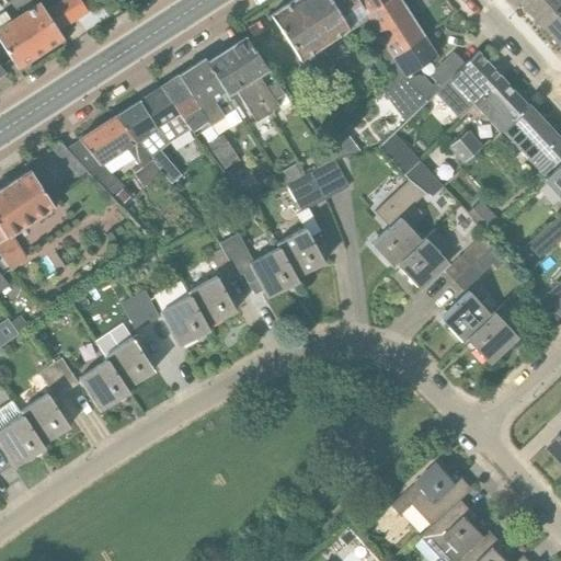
[(88,12),(79,0),(63,0),(76,20),(88,12)]
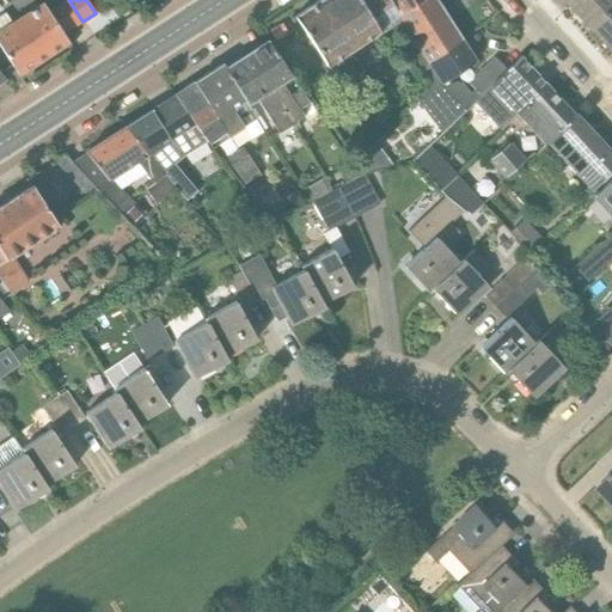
[(401,22),(398,18),(386,0),(320,0),(295,17),(328,68),(381,32),(383,34),(401,22)]
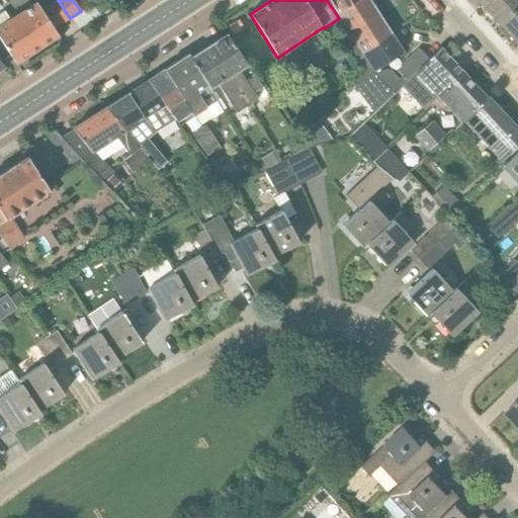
[(327,0),(337,15),(362,0),(327,0)]
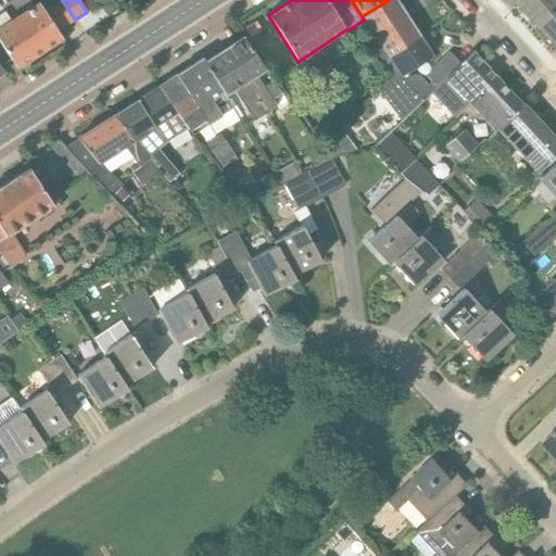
[(364,20),(380,46),(387,58),(420,36),(395,0),(389,0),(362,16),(364,20)]
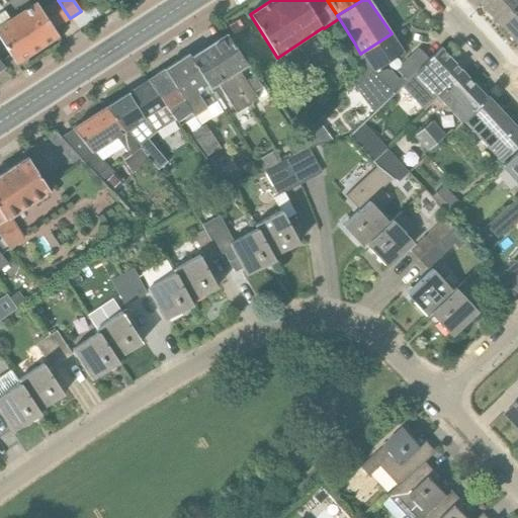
[(517,0),(487,0),(484,3),(503,23),(517,8),(517,0)]
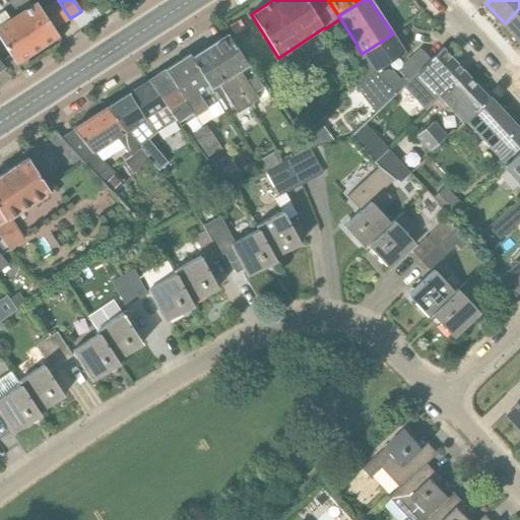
[(0,39),(5,47),(11,56),(16,64),(58,37),(36,3),(7,21),(2,13),(0,14),(0,39)]
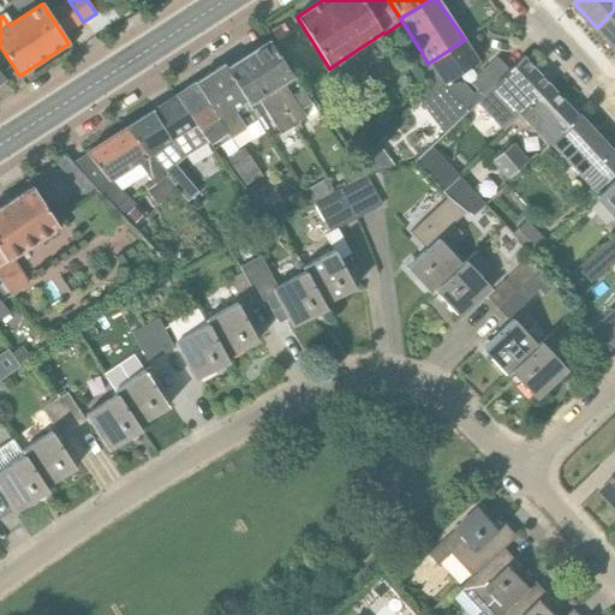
[(614,10),(597,28),(614,47),(614,10)]
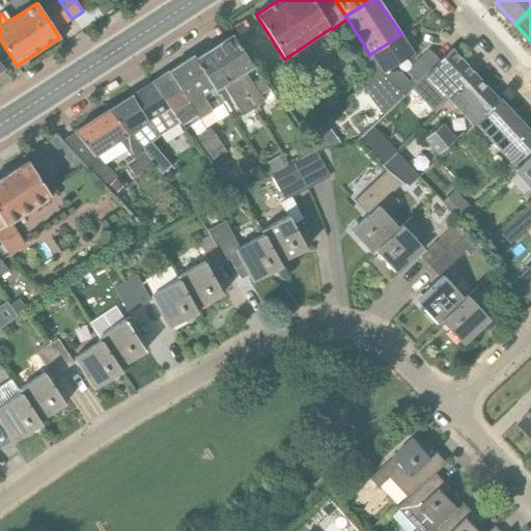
[(214,47),(254,110),(256,113),(260,109),(258,106),(264,103),(260,96),(271,90),(262,79),(253,85),(245,73),(254,67),(243,51),(231,34),(214,47)]
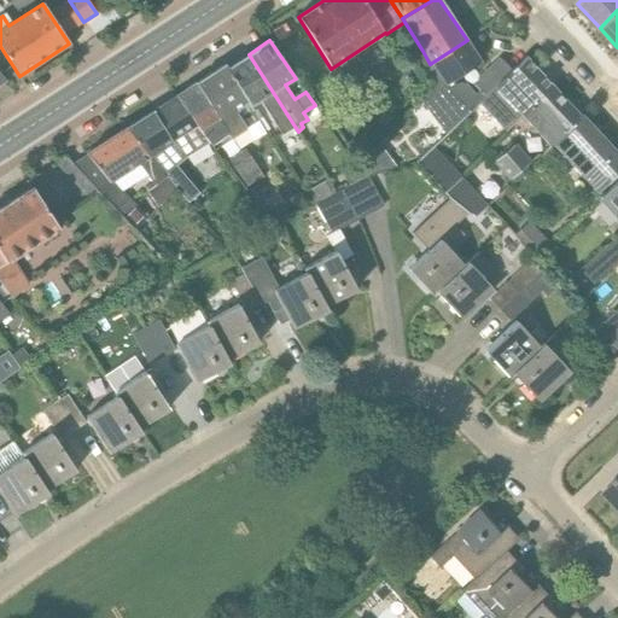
[(445,85),(468,114),(482,100),(485,95),(482,92),(474,98),(465,86),(460,86),(455,88),(450,80),(479,60),(467,40),(430,64),(445,85)]
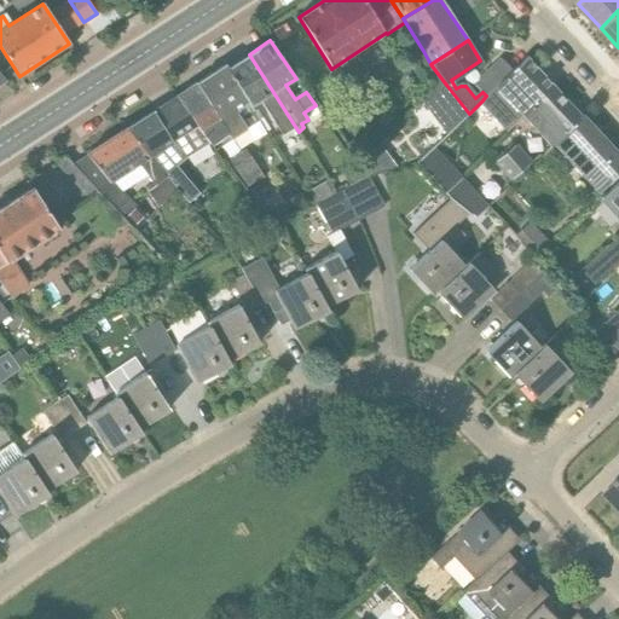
[(282,137),(296,128),(249,55),(242,59),(242,61),(229,70),(252,108),(260,102),(282,137)]
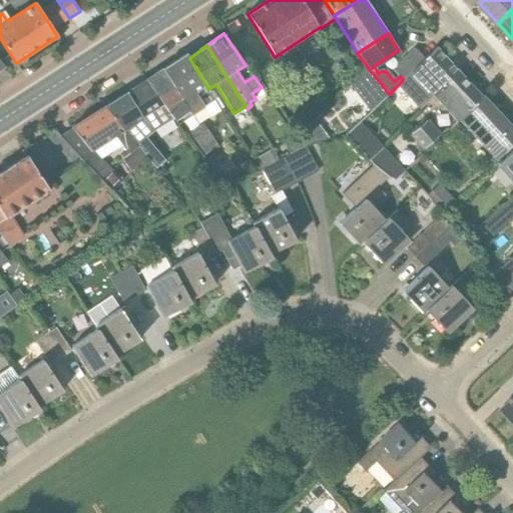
[(403,79),(400,83),(423,107),(436,95),(460,72),(449,60),(437,47),(423,59),(403,79)]
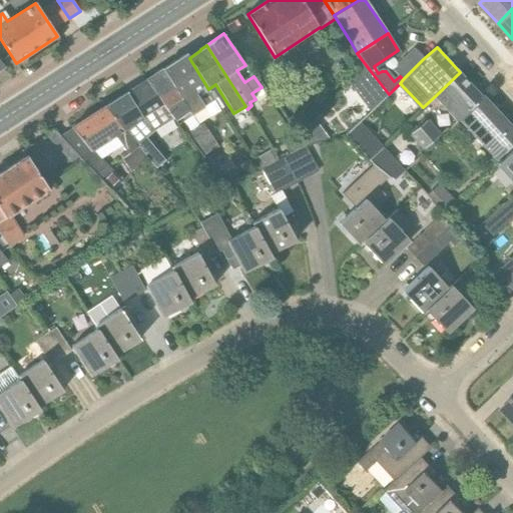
[(403,79),(423,59),(415,50),(395,70),(400,76),(403,79)]
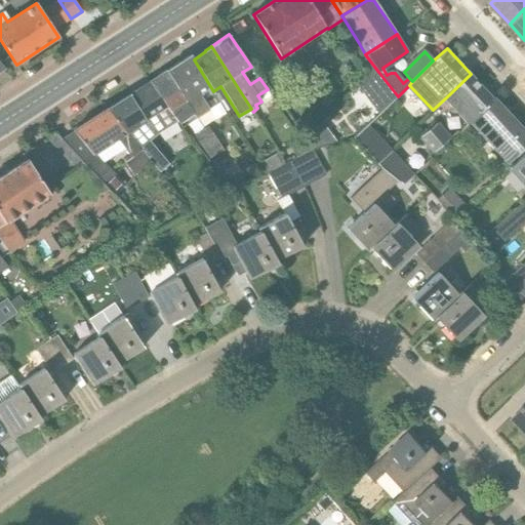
[(215,95),(213,91),(194,59),(191,55),(175,66),(168,71),(198,117),(209,110),(205,103),(215,95)]
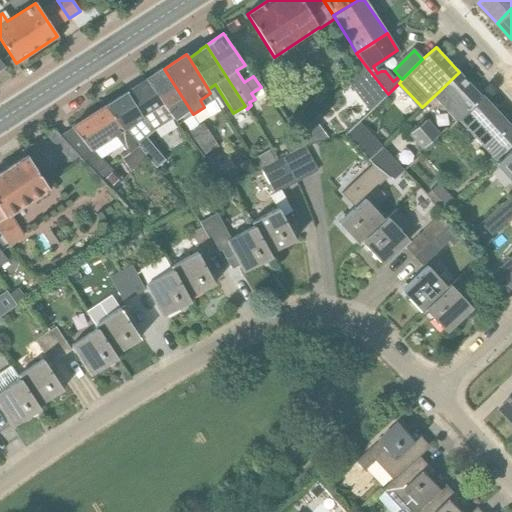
[(179,124),(193,114),(164,69),(146,80),(137,86),(154,111),(165,105),(179,124)]
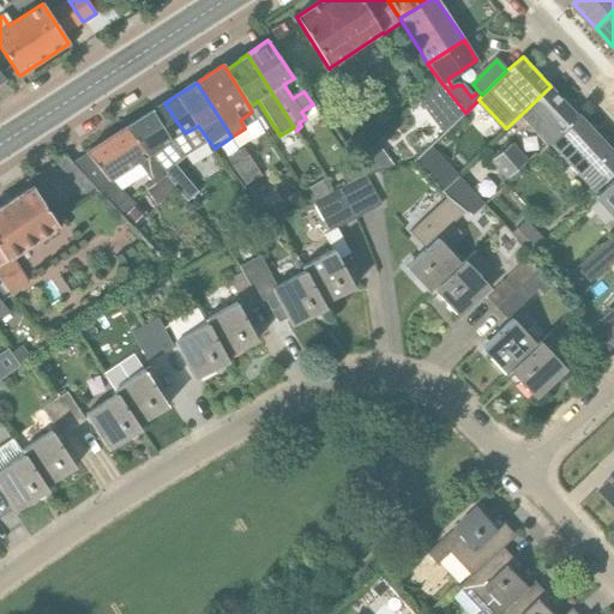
[(444,134),(465,113),(443,84),(419,101),(444,134)]
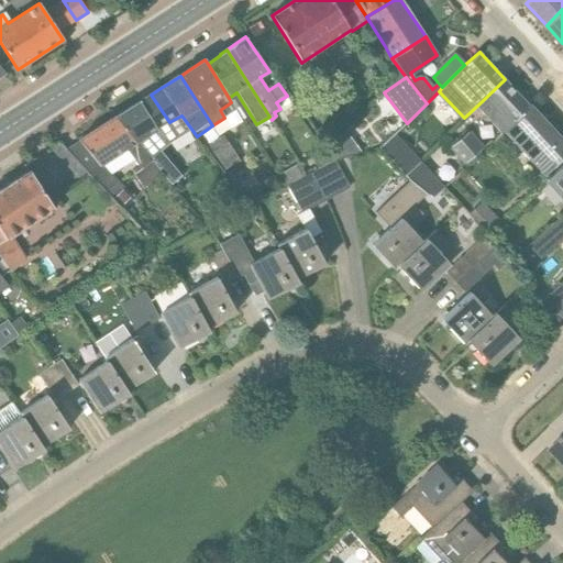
[(478,105),(504,132),(530,106),(505,79),(478,105)]
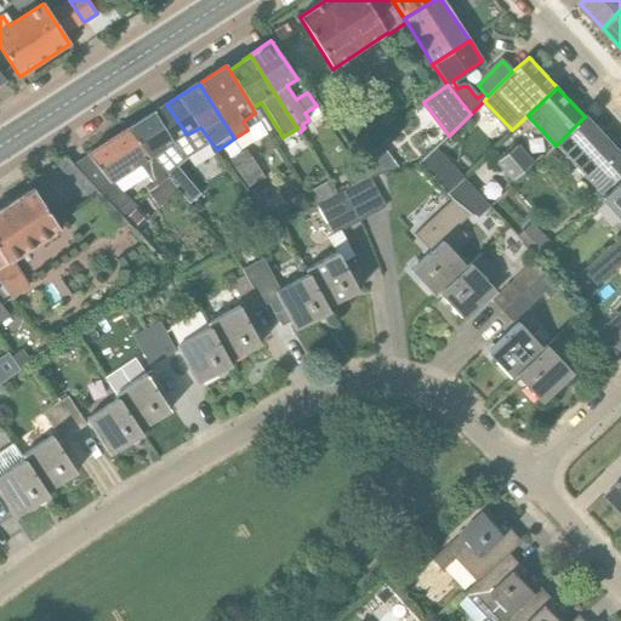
[(181,172),(189,166),(175,143),(187,135),(166,104),(154,113),(126,130),(178,192),(189,204),(200,195),(181,172)]
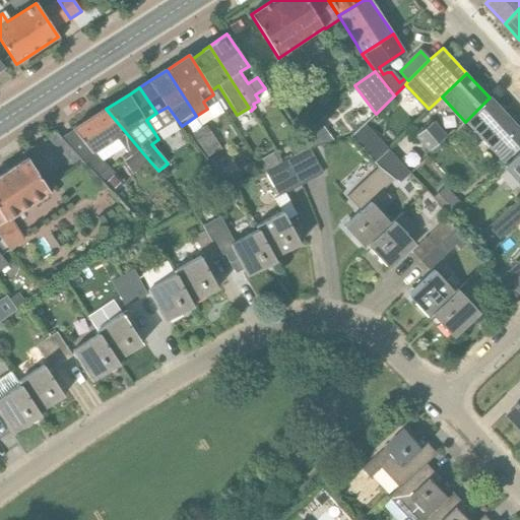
[(519,146),(519,130),(490,98),(465,122),(503,163),(519,146)]
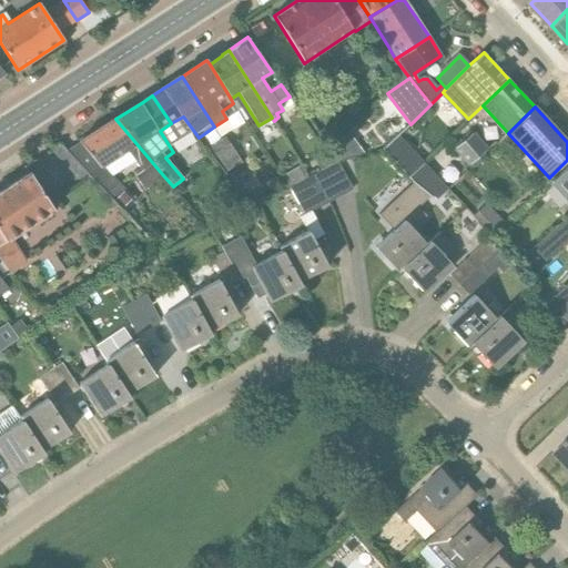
[(66,152),(109,199),(110,198),(139,227),(149,219),(124,192),(127,190),(104,166),(129,151),(142,171),(135,174),(145,186),(163,175),(115,119),(79,142),(80,143),(66,152)]
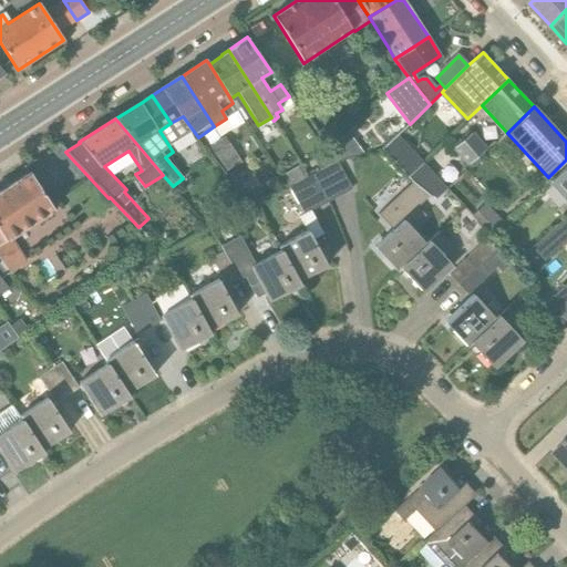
[(463,161),(468,166),(487,150),(473,133),(453,150),(463,161)]
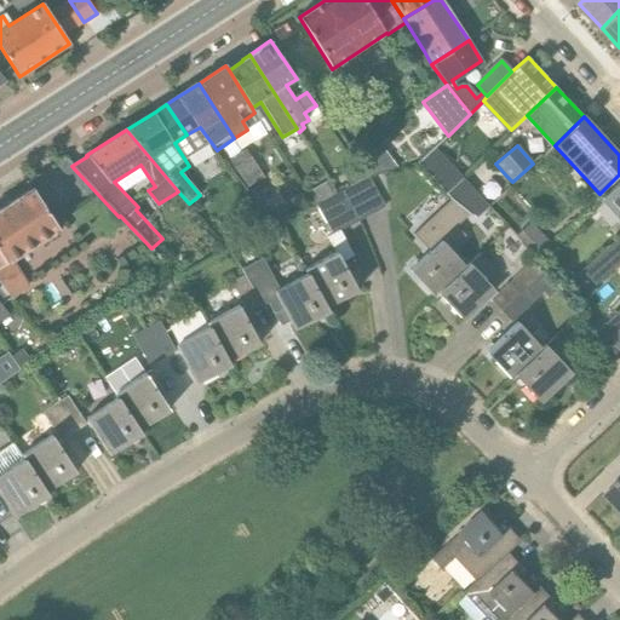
[(438,187),(453,171),(434,149),(418,165),(438,187)]
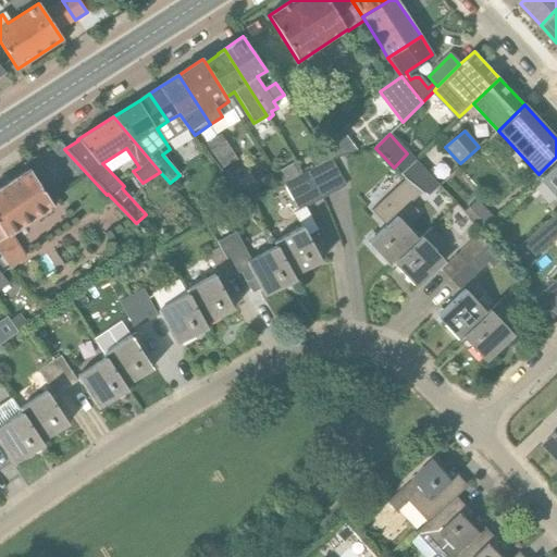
[(308,171),(323,199),(346,186),(331,159),(325,162),(314,168),(308,171)]
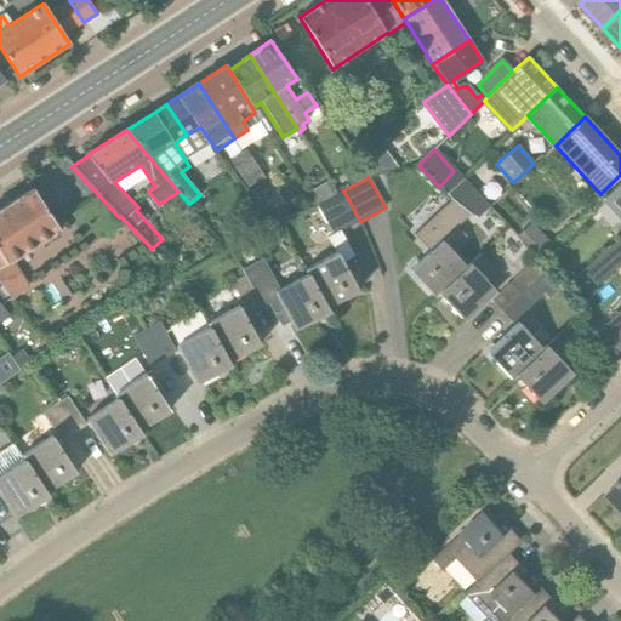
[(462,180),(446,194),(477,220),(490,206),(462,180)]
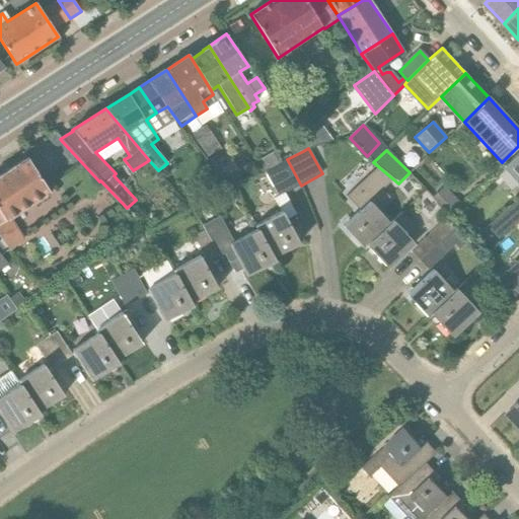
[(260,161),(266,171),(281,162),(276,152),(260,161)]
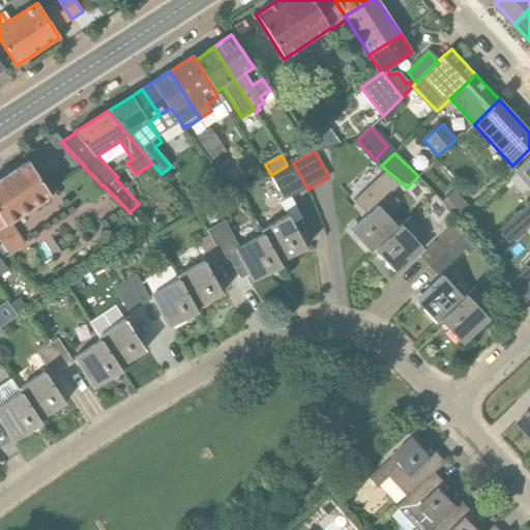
[(529,155),(513,172),(529,189),(529,203),(498,232),(509,244),(526,229),(527,230),(529,226),(529,155)]
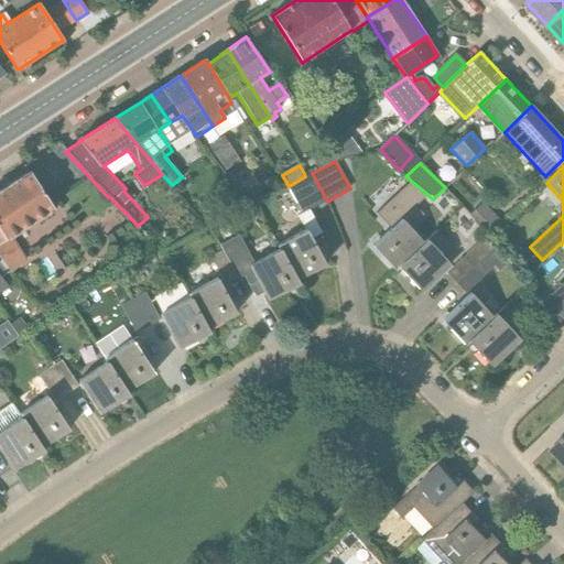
[(0,258),(11,271),(21,264),(26,261),(10,237),(54,208),(31,173),(0,192),(0,258)]
